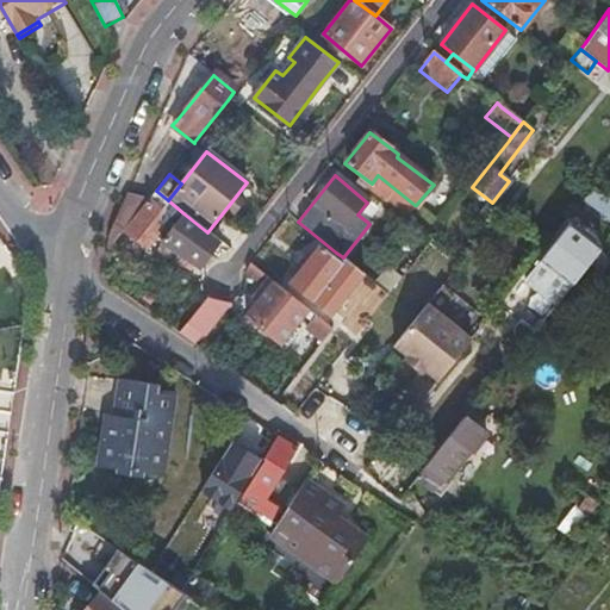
[(378,175),(372,184),(367,187),(405,217),(415,205),(378,175)]
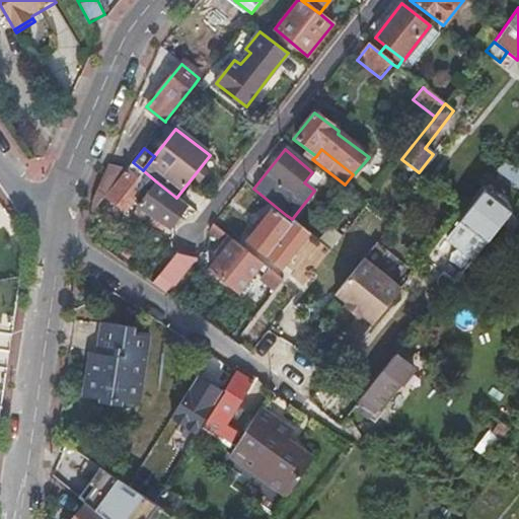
[(518,171),(504,160),(495,171),(518,190),(518,171)]
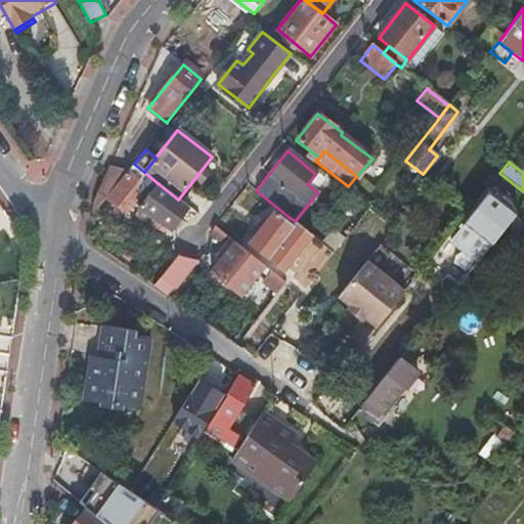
[(93,205),(91,218),(106,199),(107,198),(127,172),(128,172),(110,168),(93,205)]
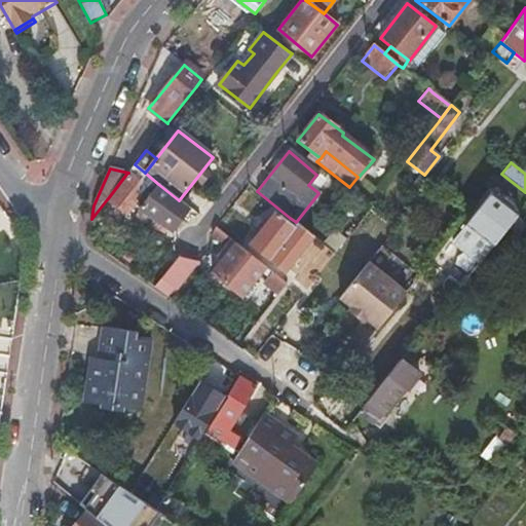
[(147,188),(127,173),(108,198),(107,199),(116,207),(115,208),(124,216),(147,188)]
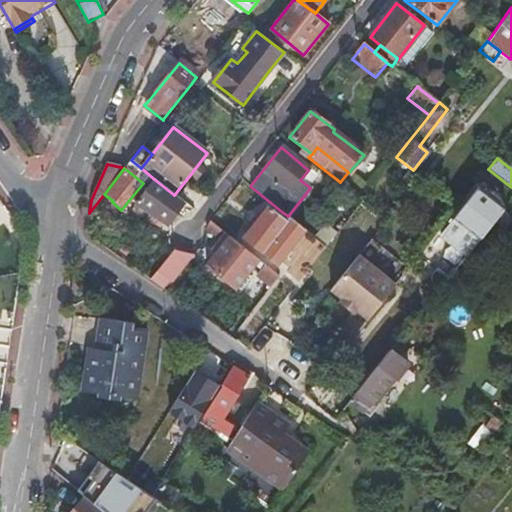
[(316,176),(308,170),(300,180),(308,186),(316,176)]
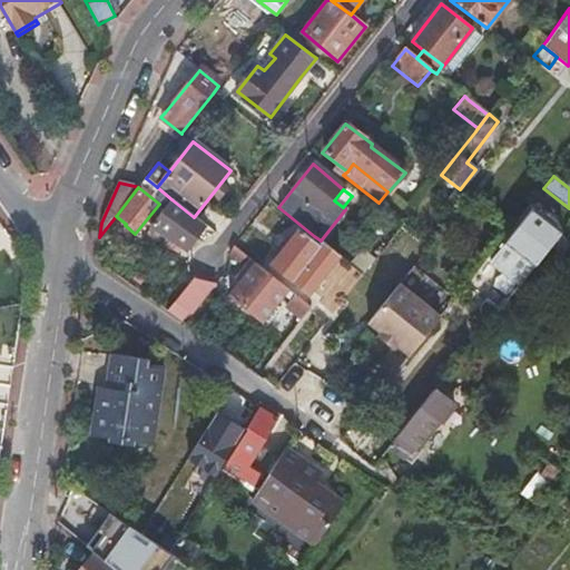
[(194,217),(172,199),(150,227),(186,251),(205,225),(194,217)]
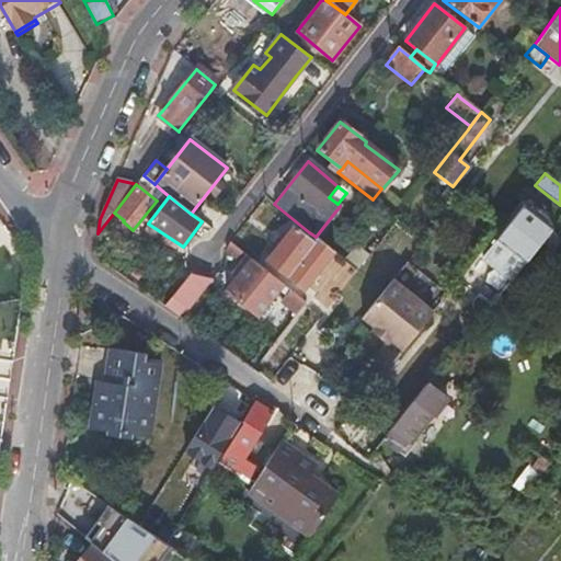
[(513,277),(551,229),(523,206),(485,254),(473,267),(492,282),(503,268),(513,277)]
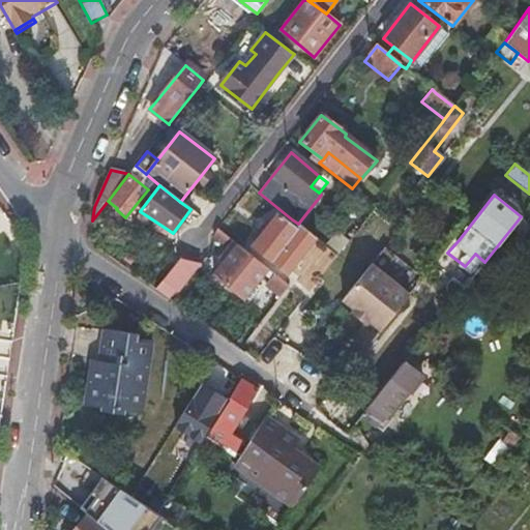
[(288,275),(316,238),(301,226),(298,231),(278,215),(253,247),(288,275)]
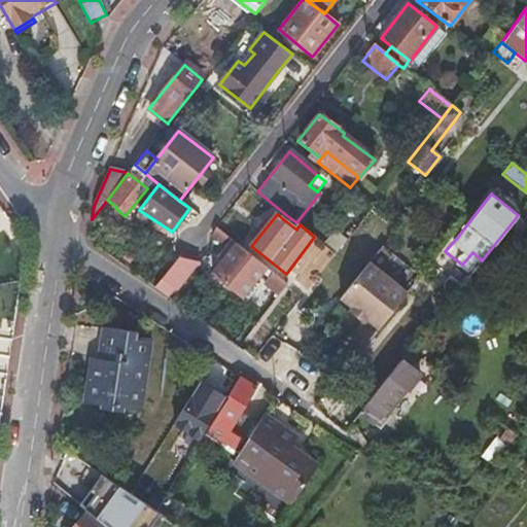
[(318,241),(337,254),(348,239),(330,224),(318,241)]
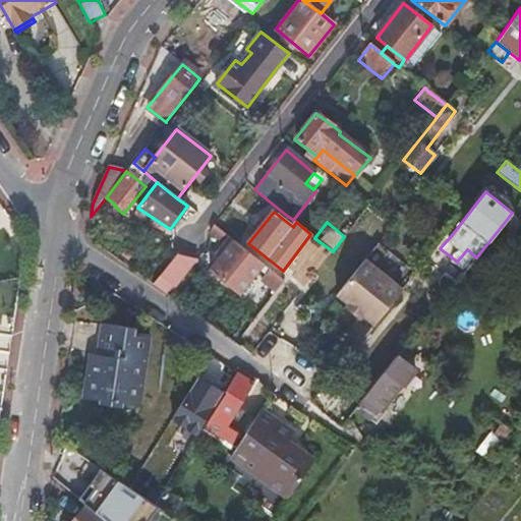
[(228,238),(213,227),(210,233),(223,244),(228,238)]
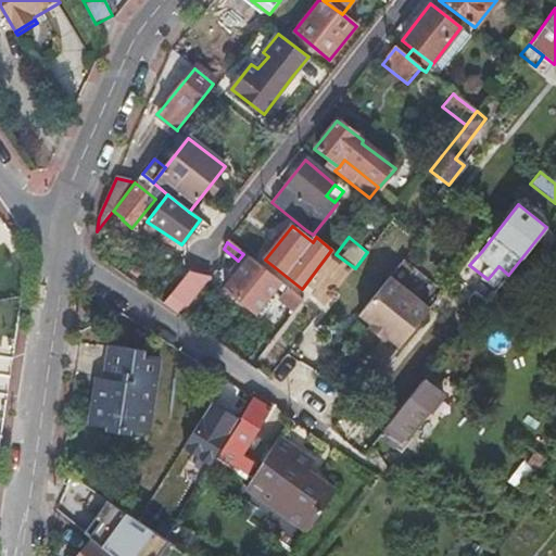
[(255,316),(281,283),(249,258),(224,291),(255,316)]
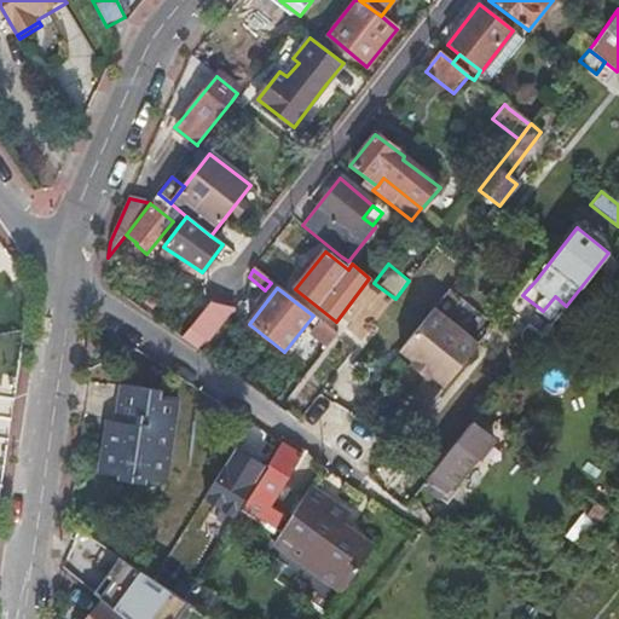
[(209,351),(230,306),(206,295),(185,340),(209,351)]
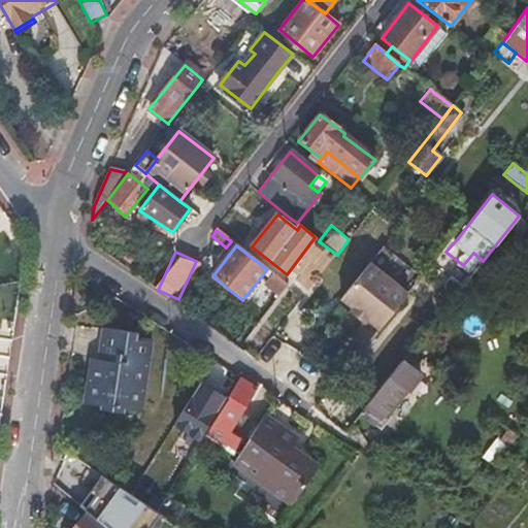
[(369,265),(340,300),(353,309),(350,312),(363,323),(365,321),(377,330),(406,295),(369,265)]
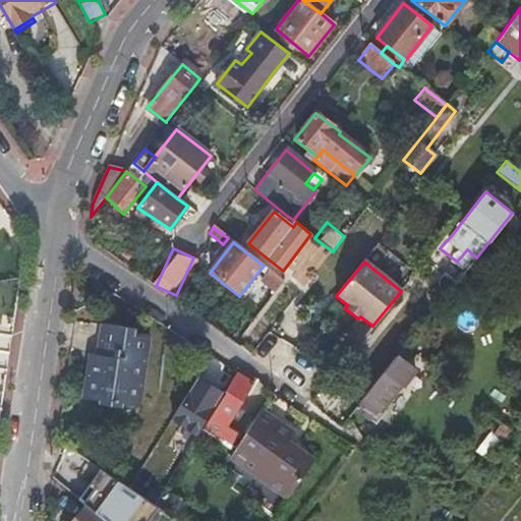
[(137,331),(103,325),(97,366),(90,364),(84,399),(139,407),(151,339),(136,337),(137,331)]
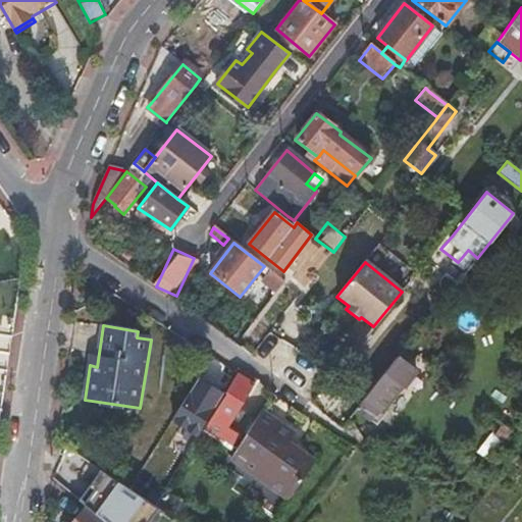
[(356,409),(357,411),(375,425),(384,414),(379,411),(399,385),(402,388),(415,372),(397,358),(356,409)]
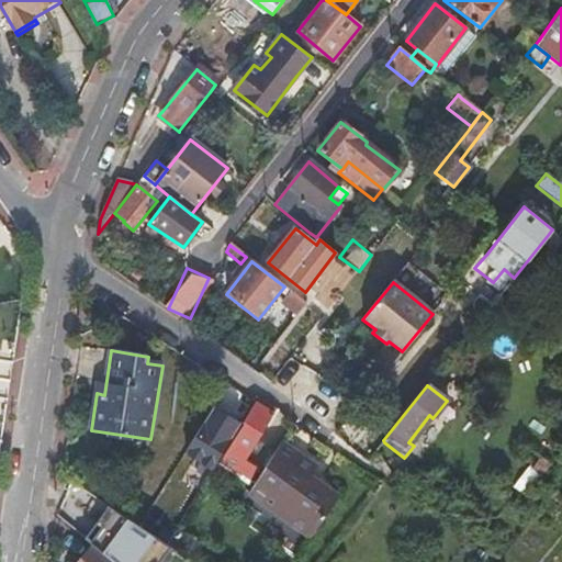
[(246,426),(222,463),(238,473),(239,472),(249,479),(249,480),(250,482),(257,471),(245,463),(274,414),(257,403),(244,425),(246,426)]
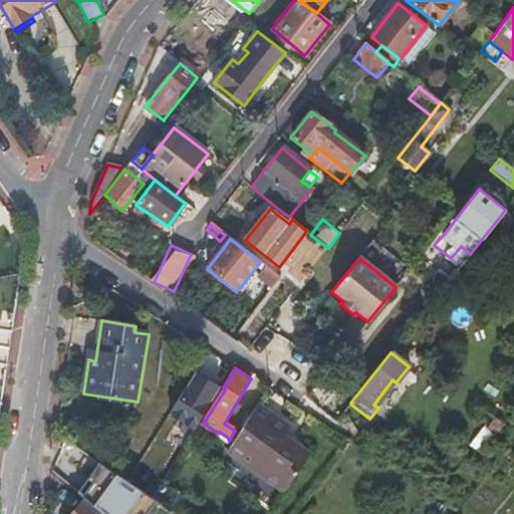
[(195,430),(198,425),(200,422),(212,402),(187,386),(170,414),(195,430)]
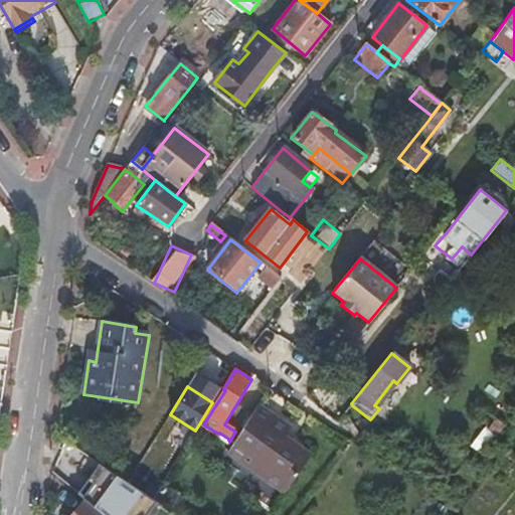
[(228,453),(287,489),(319,447),(258,407),(239,435),(228,453)]
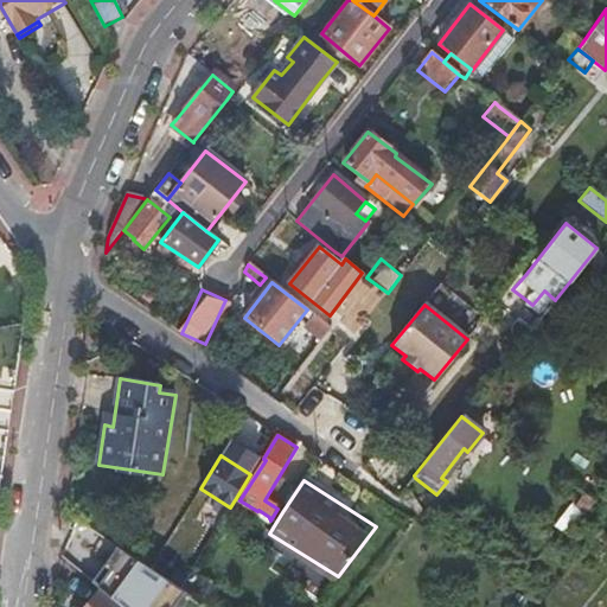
[(149,569),(180,588),(190,574),(159,555),(149,569)]
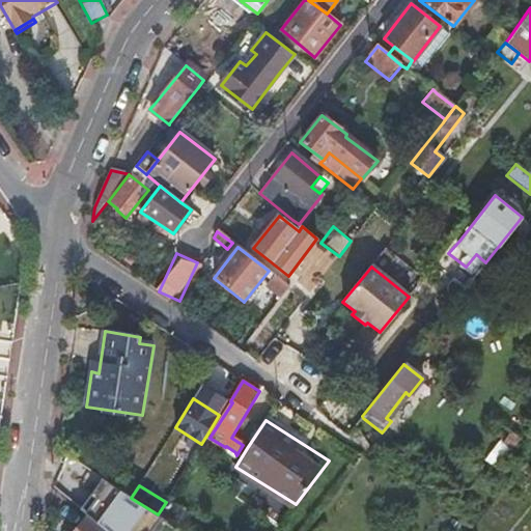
[(105,530),(86,515),(74,530),(105,530)]
